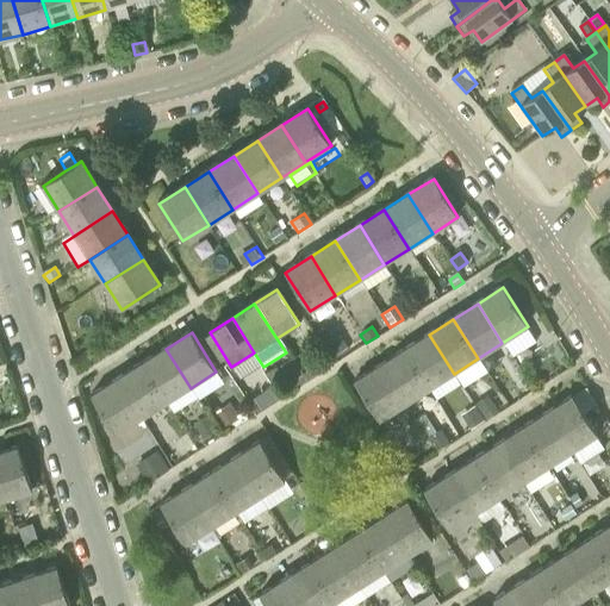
[(325,344),(334,358),(349,349),(340,335),(325,344)]
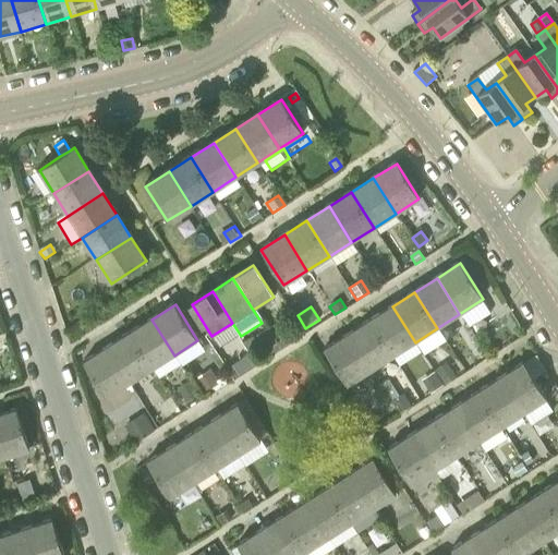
[(415,342),(392,306),(370,321),(392,357),(415,342)]
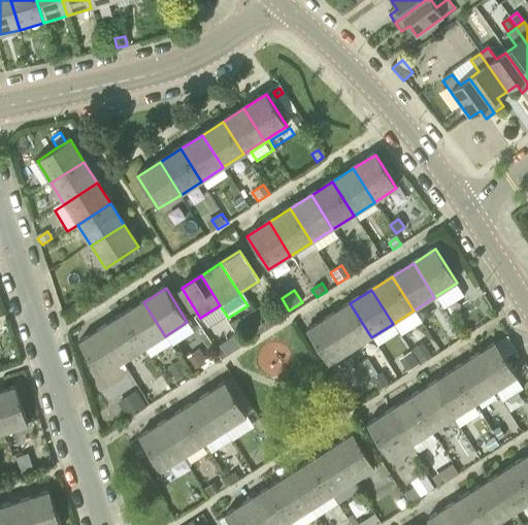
[(123,316),(143,350),(165,336),(143,302),(123,316)]
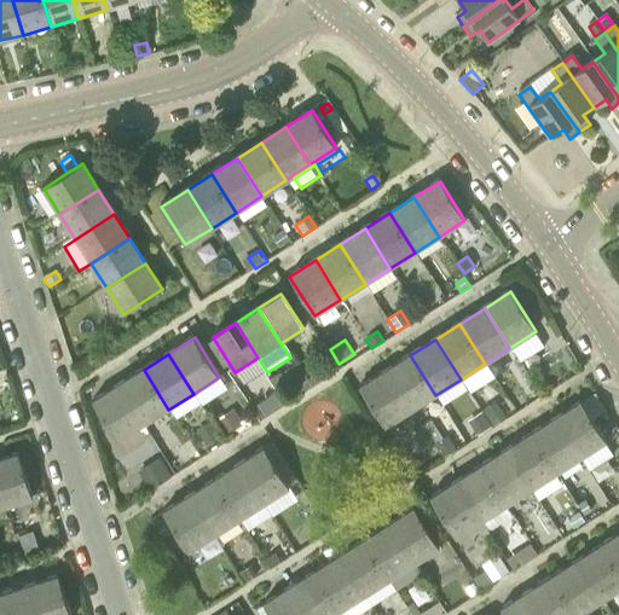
[(435,395),(410,355),(386,371),(411,411),(435,395)]
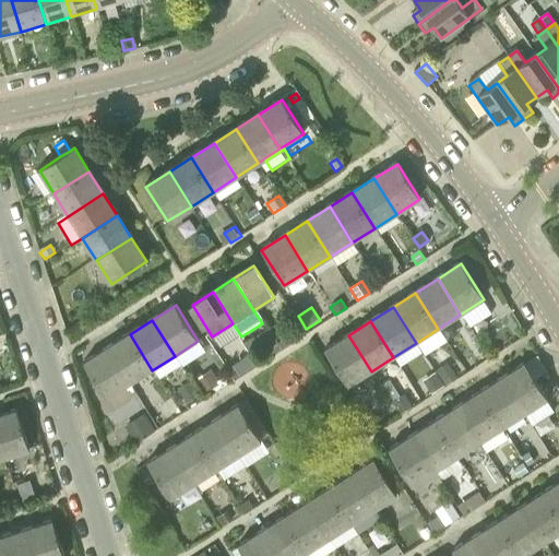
[(276,343),(268,330),(257,336),(265,350),(276,343)]
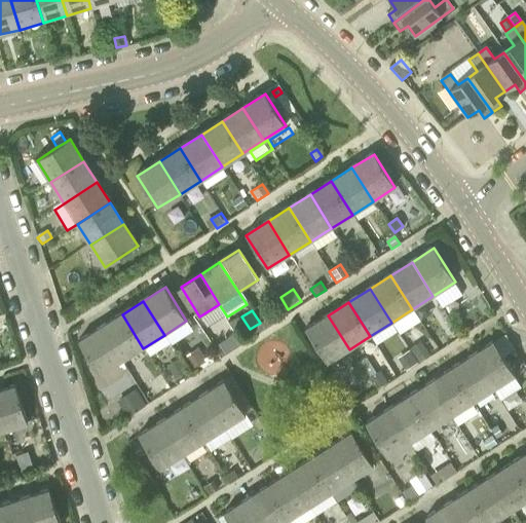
[(101,328),(122,362),(143,348),(122,314),(101,328)]
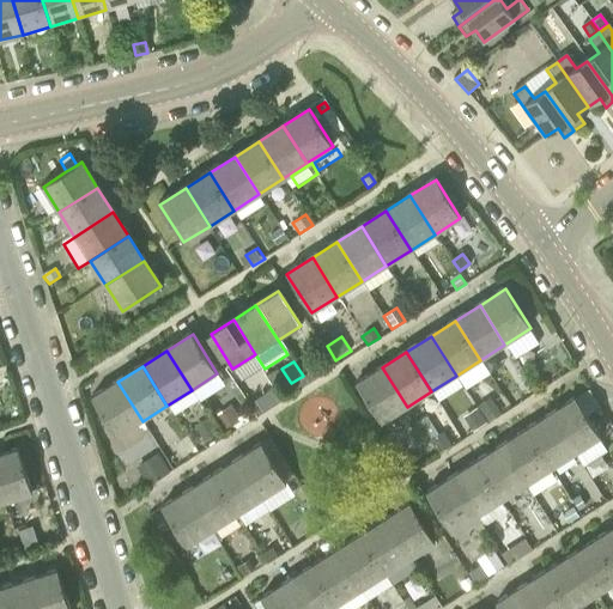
[(407,407),(382,367),(357,384),(381,422),(407,407)]
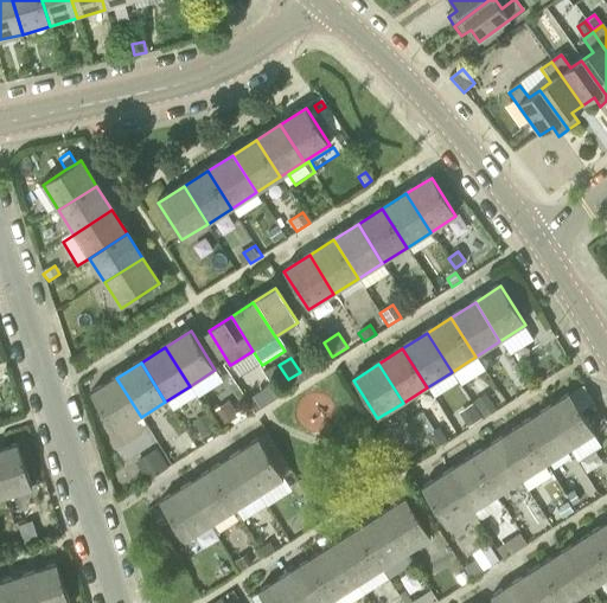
[(302,373),(307,382),(319,373),(314,365),(302,373)]
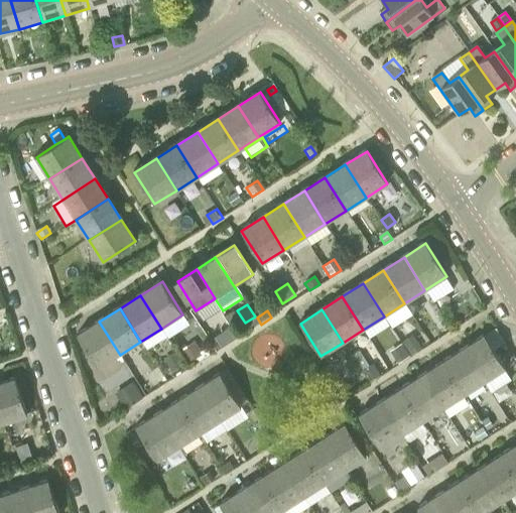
[(261,325),(257,317),(247,324),(251,331),(261,325)]
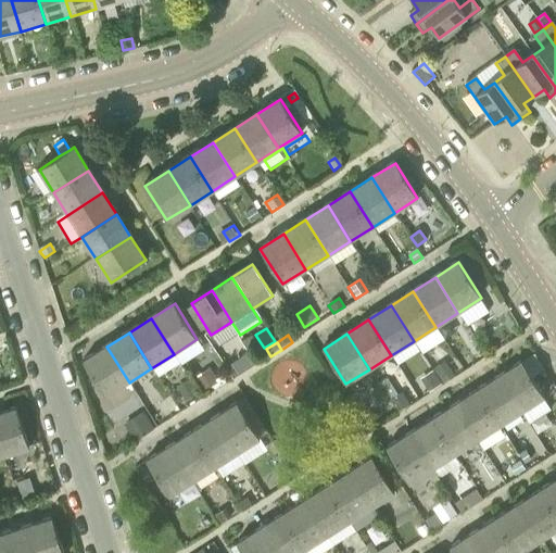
[(129,382),(106,347),(84,362),(106,397),(129,382)]
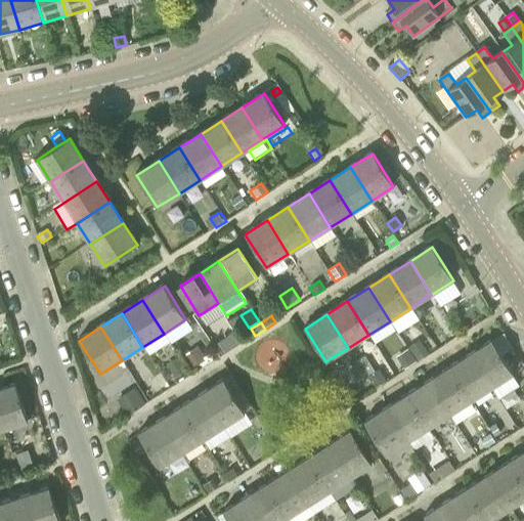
[(218,359),(241,344),(234,334),(211,349),(218,359)]
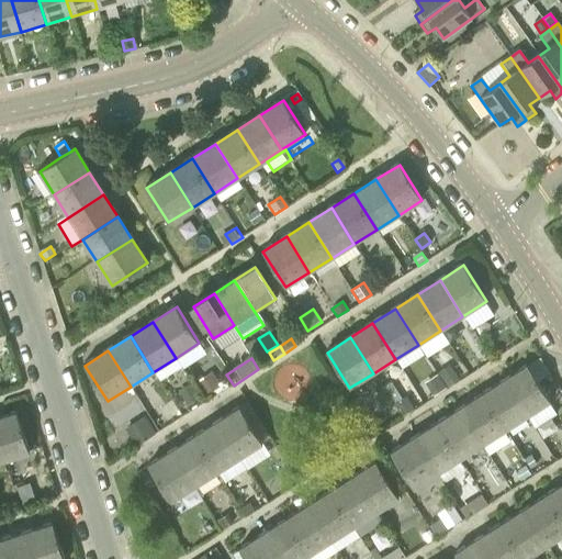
[(460,381),(450,366),(437,373),(447,389),(460,381)]
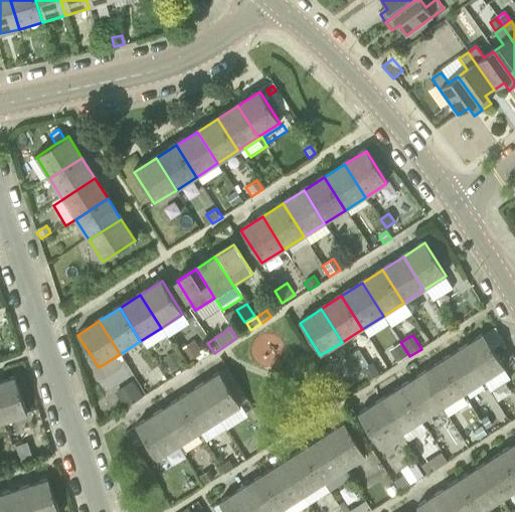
[(462,349),(483,381),(490,392),(509,380),(502,369),(504,368),(484,335),(462,349)]
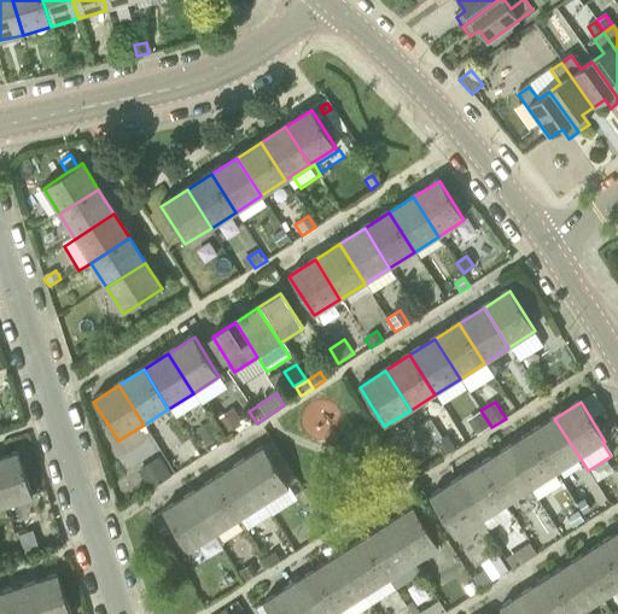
[(243,426),(233,410),(216,421),(226,437),(243,426)]
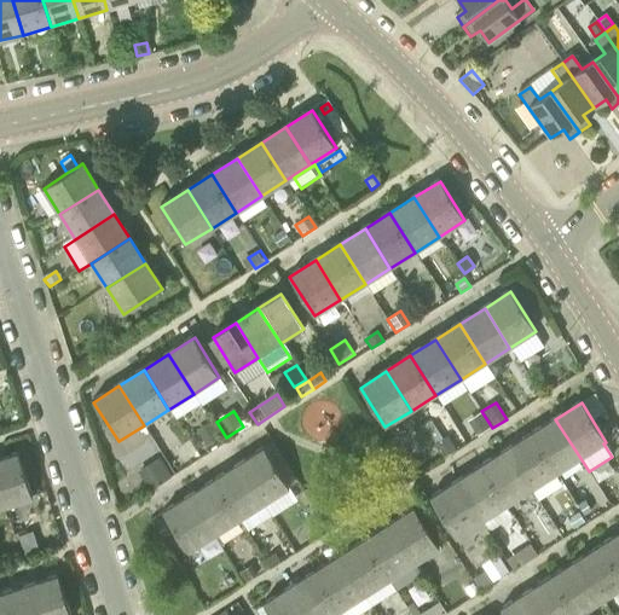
[(492,429),(481,413),(468,422),(478,439),(492,429)]
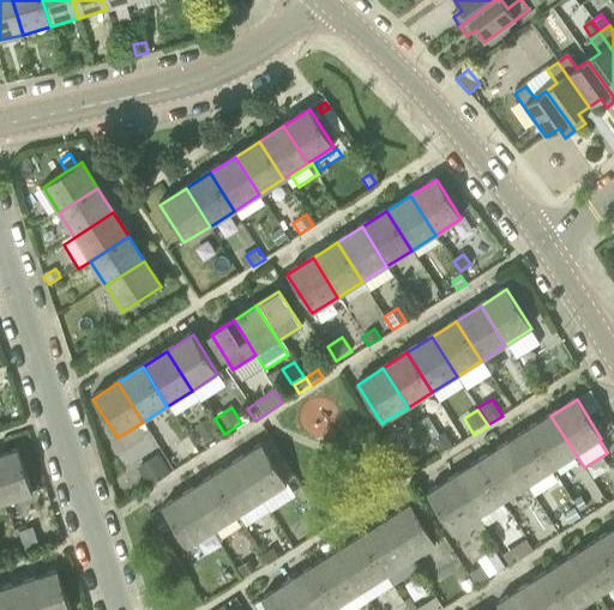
[(527,432),(551,470),(576,454),(551,416),(527,432)]
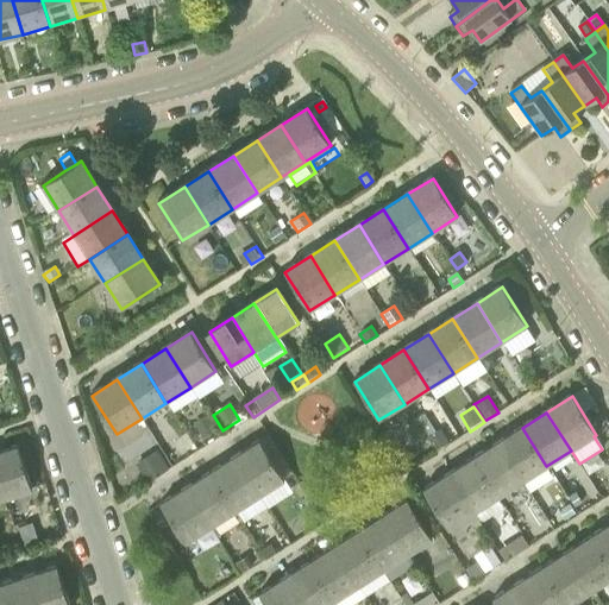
[(424,414),(415,420),(427,438),(435,432),(424,414)]
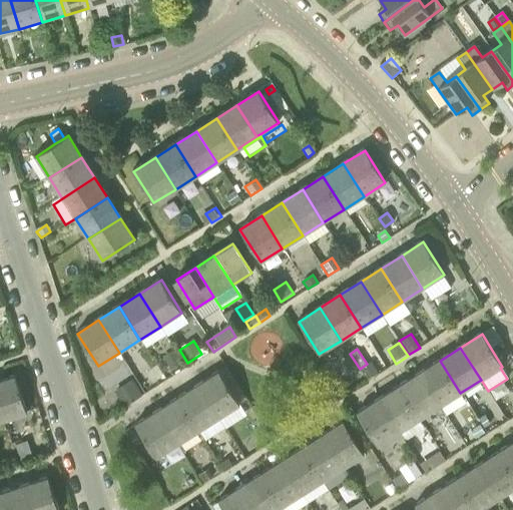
[(162,358),(170,371),(182,364),(174,351),(162,358)]
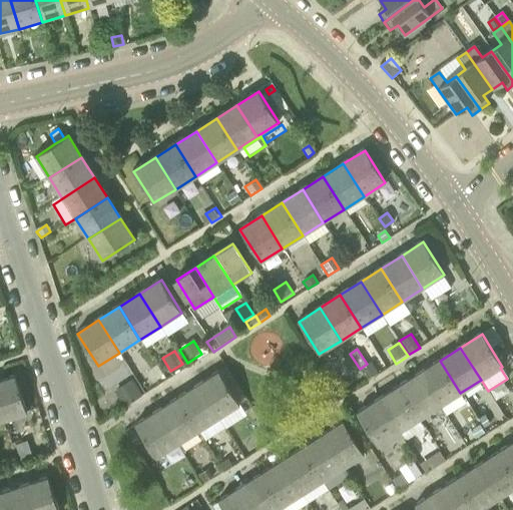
[(419,374),(440,406),(460,393),(440,361),(419,374)]
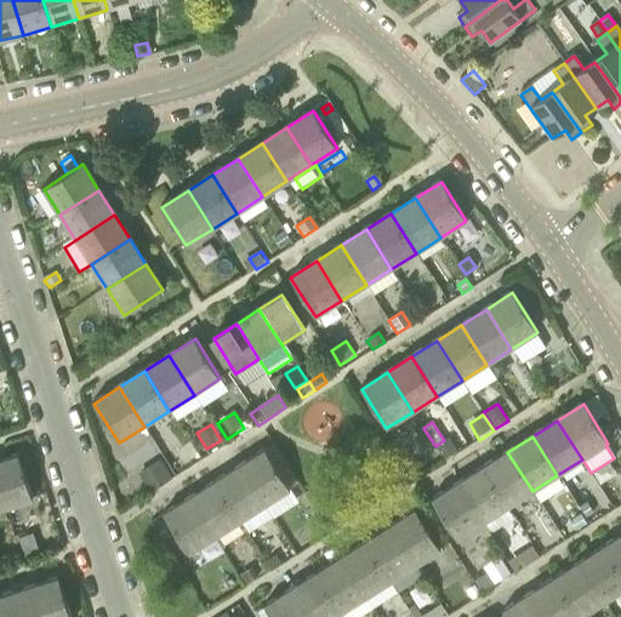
[(459,452),(450,439),(436,447),(445,461),(459,452)]
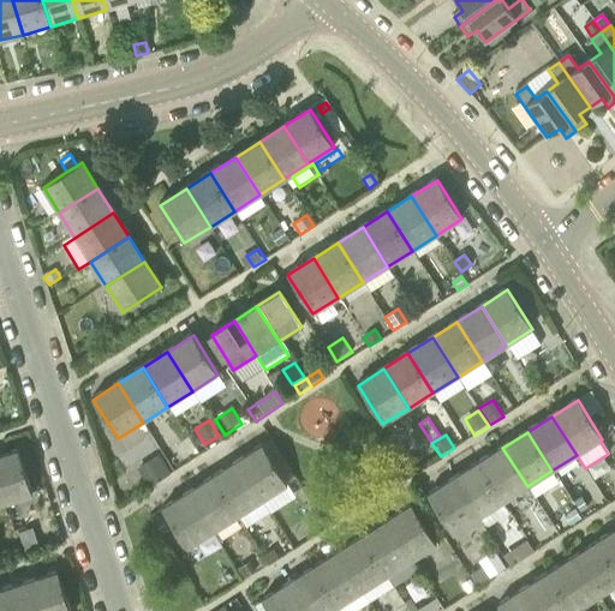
[(263,447),(238,463),(262,501),(287,485),(263,447)]
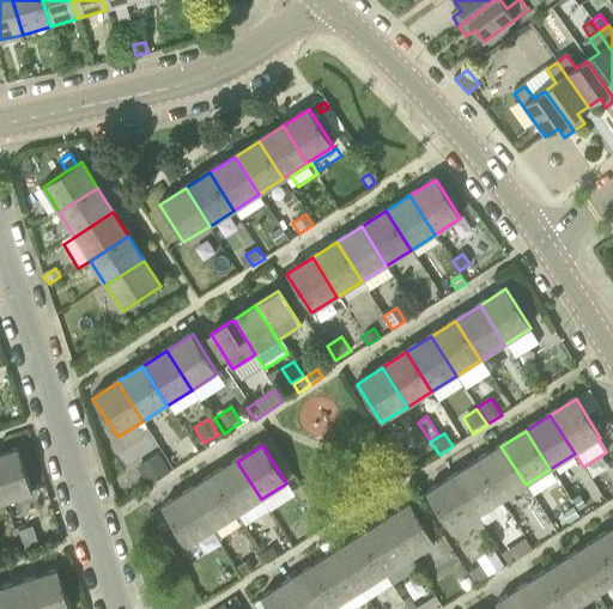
[(477,462),(501,500),(526,485),(501,446),(477,462)]
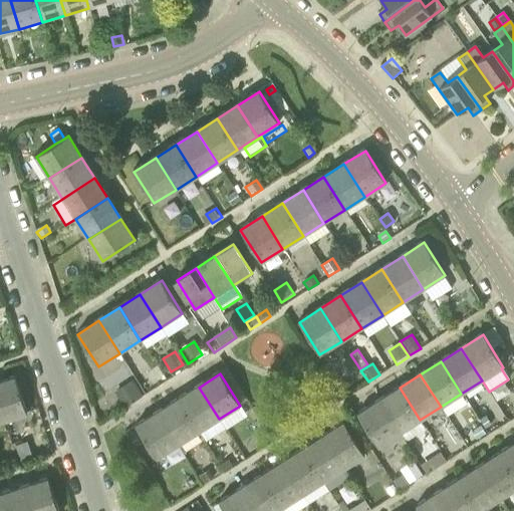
[(15,377),(0,382),(0,413),(3,423),(27,415),(15,377)]
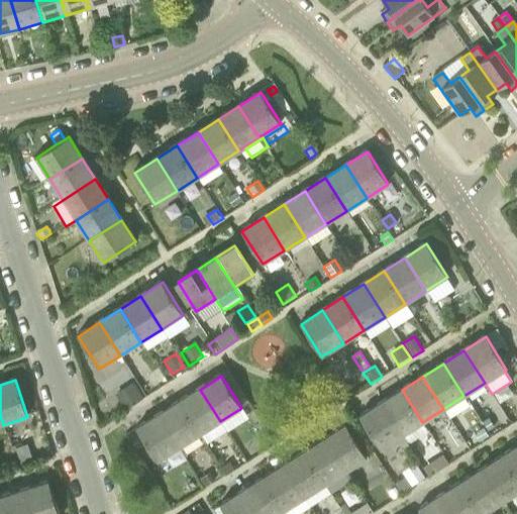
[(114,395),(125,411),(143,399),(133,383),(114,395)]
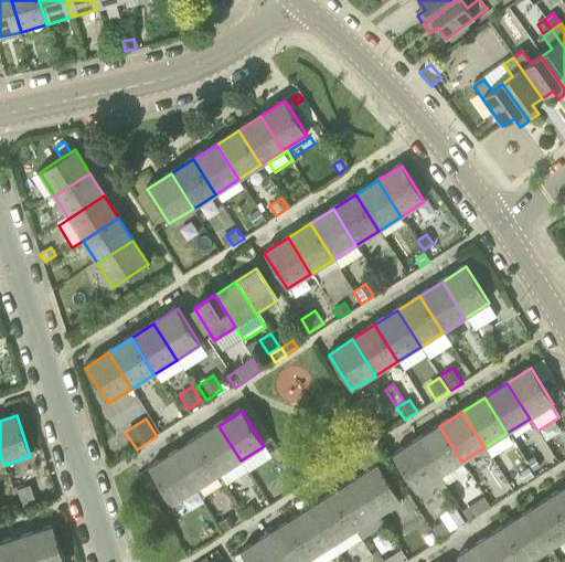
[(241,460),(219,426),(195,441),(217,475),(241,460)]
